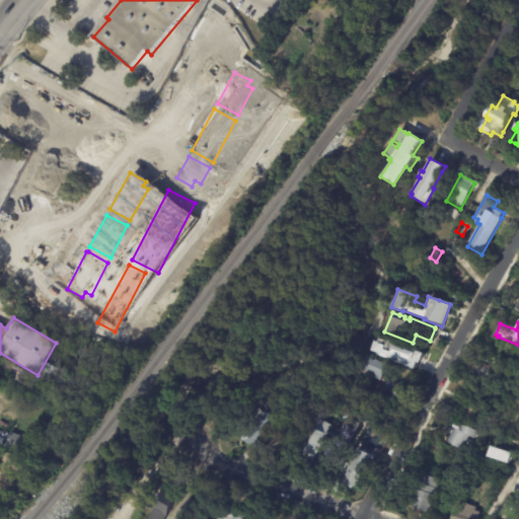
[(427,356),(426,359),(429,360),(424,370),(421,368),(419,371),(394,360),(401,343),(428,355),(427,356)]
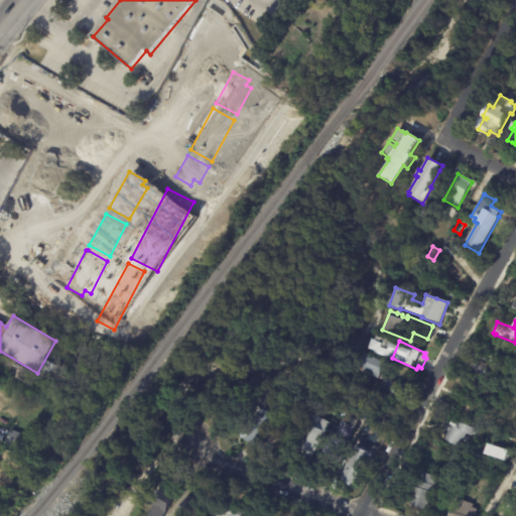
[(389,364),(383,379),(364,371),(371,356),(389,363),(389,364)]
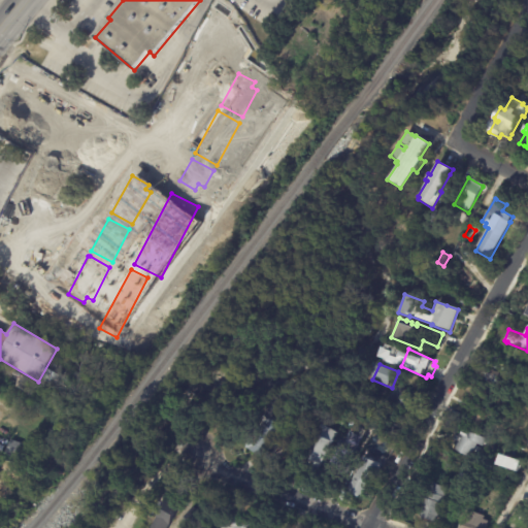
[(501,374),(503,374),(500,382),(494,380),(493,384),(486,382),(487,377),(484,376),(486,369),(501,374)]
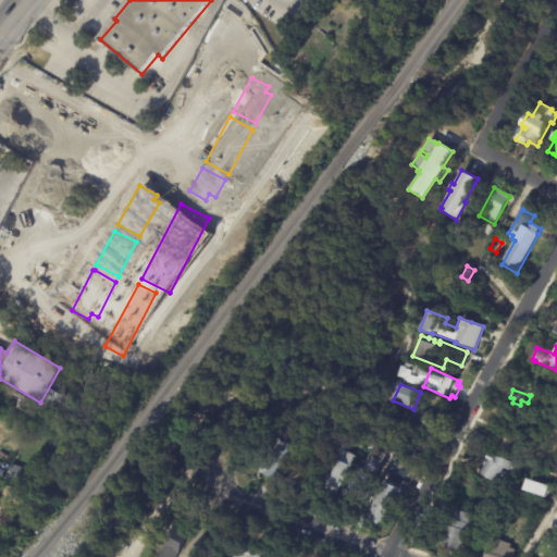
[(441,418),(431,433),(421,426),(420,429),(410,423),(421,407),(428,411),(428,410),(441,418)]
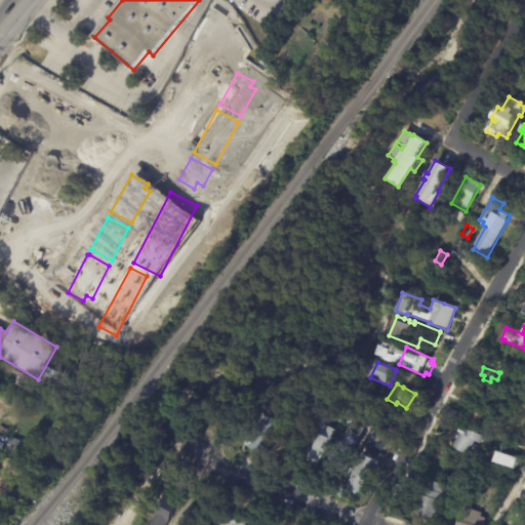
[(495,409),(486,427),(468,416),(471,411),(468,409),(474,398),(495,409)]
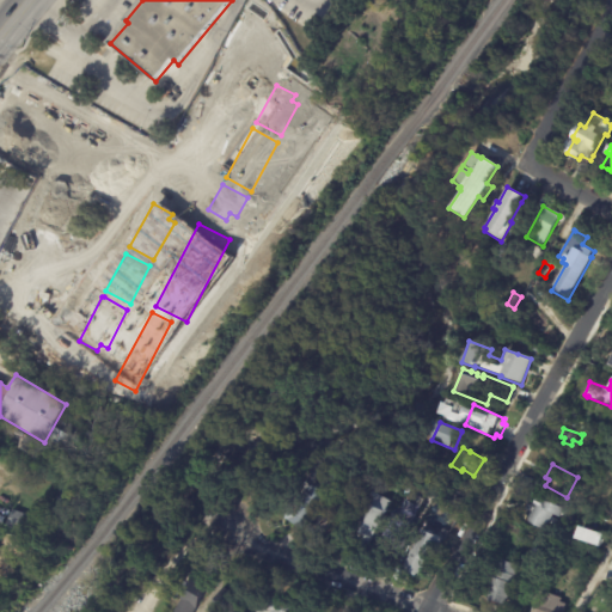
[(328,488),(323,484),(331,471),(341,478),(332,491),(328,488)]
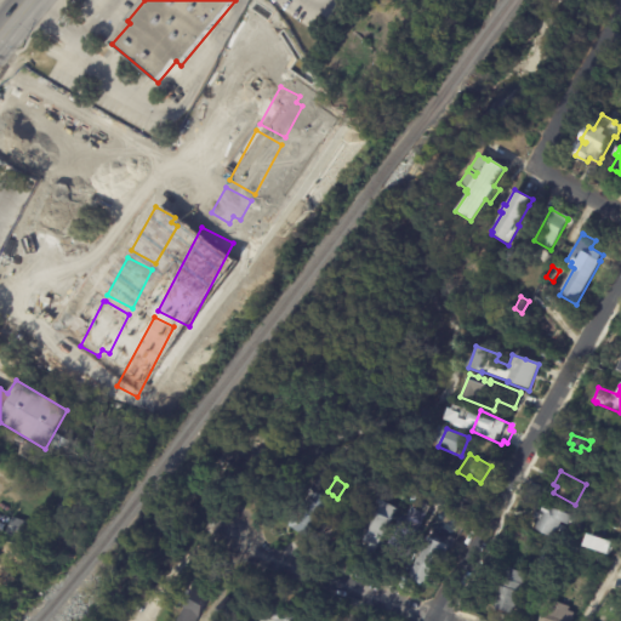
[(319,494),(330,499),(311,537),(291,528),(301,510),(307,513),(317,493),(319,494)]
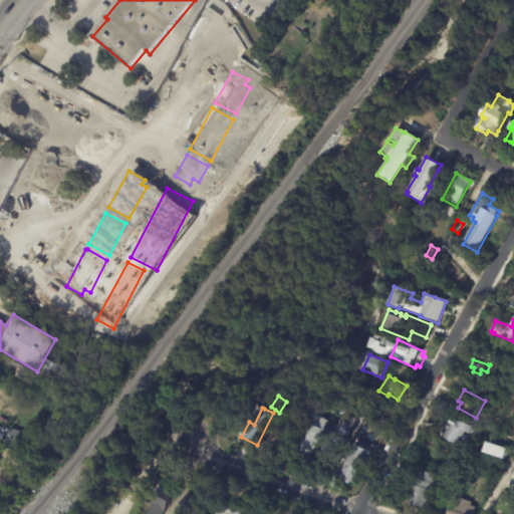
[(54,418),(49,416),(51,411),(60,414),(58,420),(54,418)]
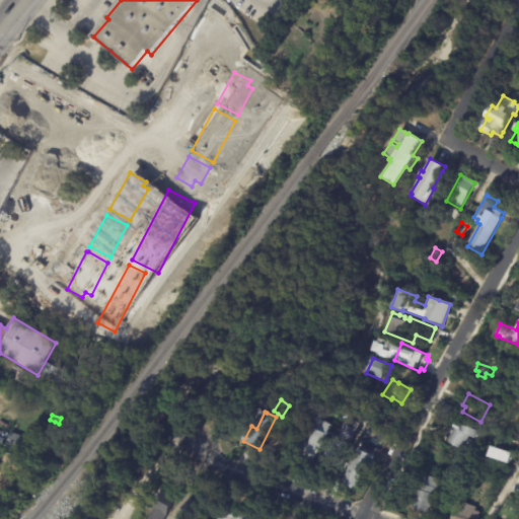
[(287,445),(276,440),(285,422),(291,425),(293,420),(302,425),(291,447),(287,445)]
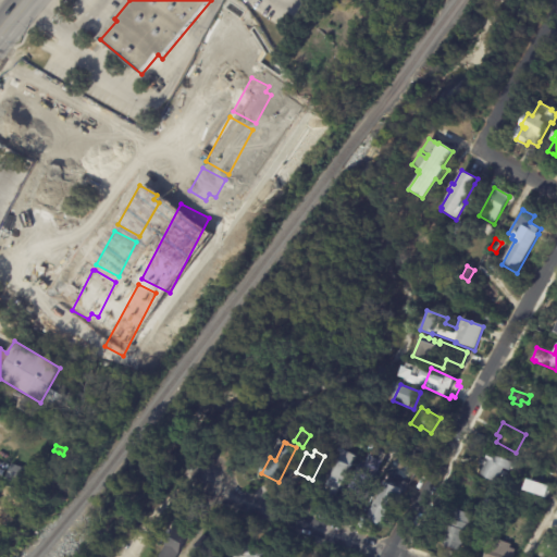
[(503,484),(482,472),(485,468),(482,466),(487,455),(495,459),(498,453),(520,465),(516,472),(511,469),(503,484)]
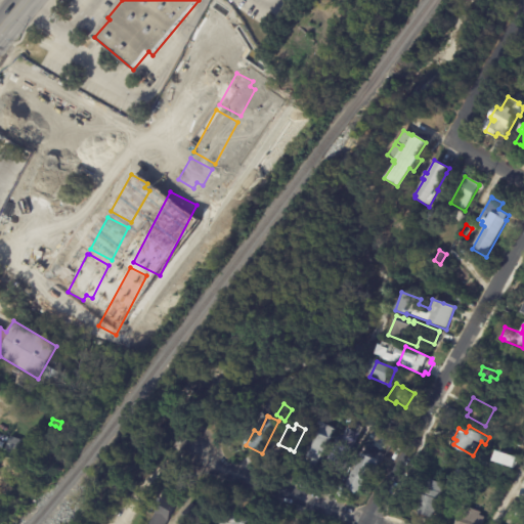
[(362,431),(343,467),(329,460),(343,435),(345,436),(349,428),(354,431),(356,428),(362,431)]
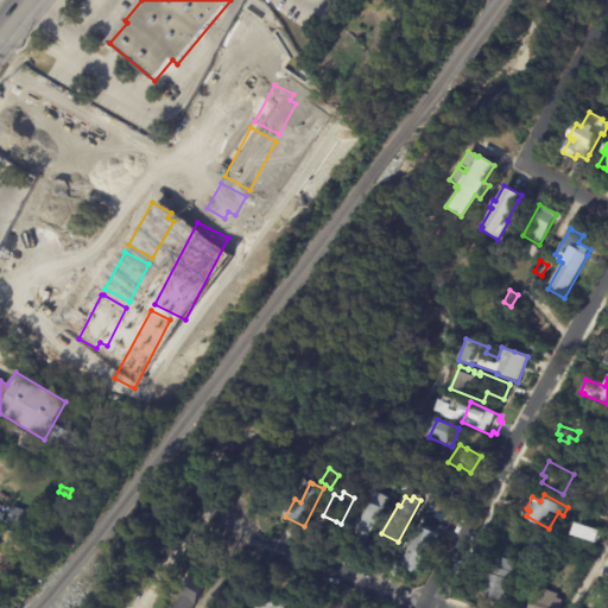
[(385,510),(372,533),(355,523),(368,499),(385,510)]
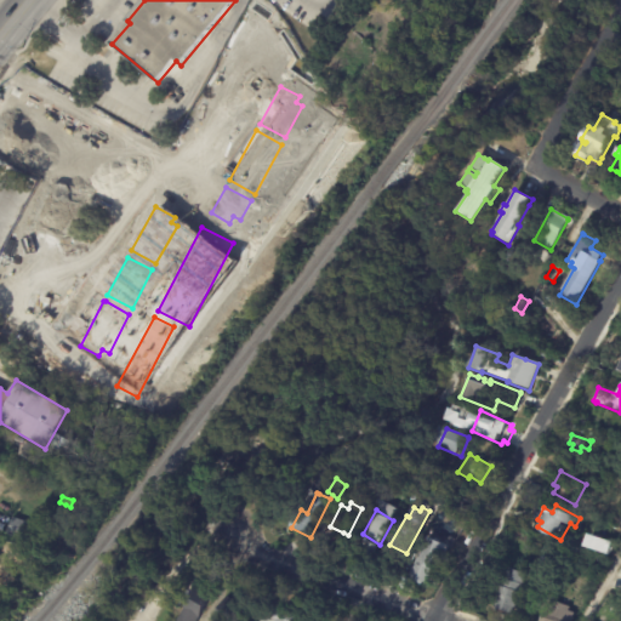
[(15,518),(30,523),(24,541),(9,535),(15,518)]
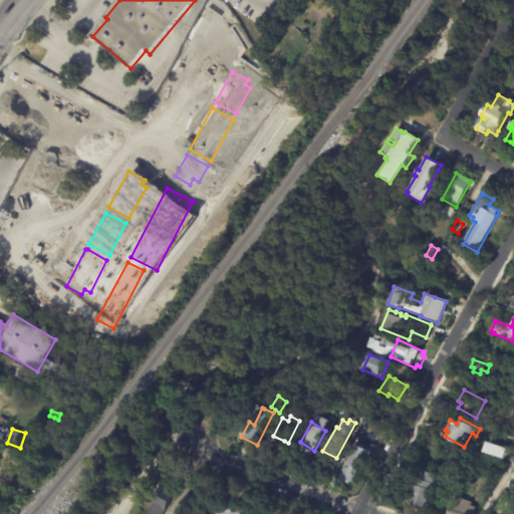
[(28,442),(37,446),(35,451),(26,448),(28,442)]
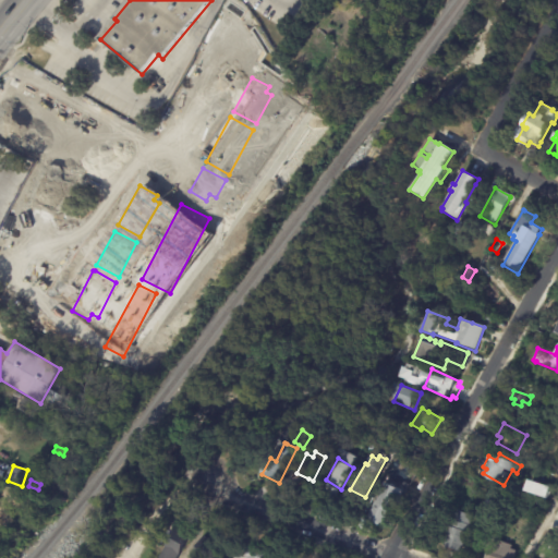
[(549,486),(529,480),(525,490),(546,498),(549,486)]
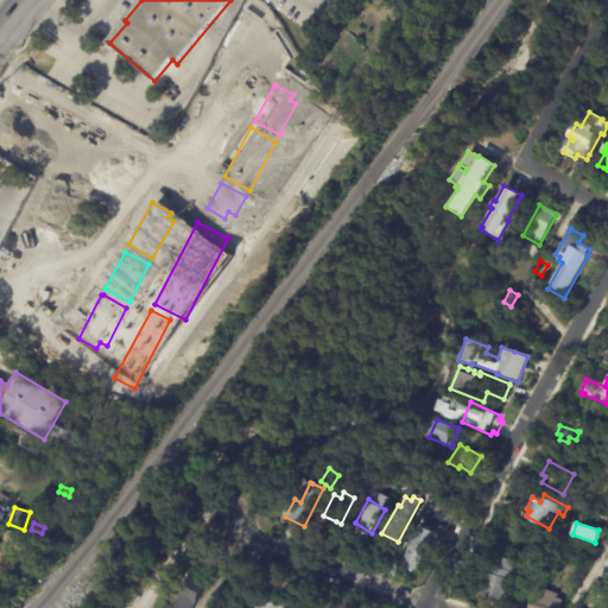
[(412,572),(403,568),(423,525),(442,534),(431,558),(428,557),(420,572),(417,570),(415,574),(412,572)]
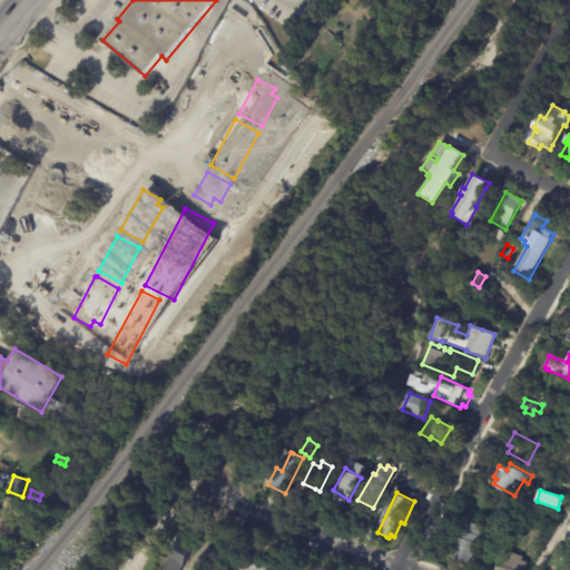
[(482,544),(474,563),(472,563),(470,567),(459,563),(460,559),(457,558),(471,521),(489,528),(482,544)]
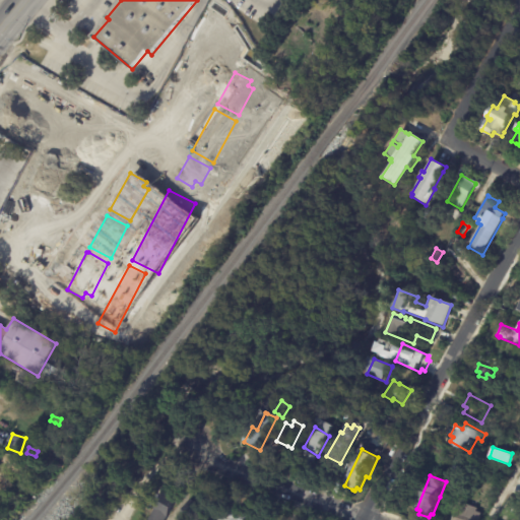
[(190,500),(209,510),(203,519),(178,519),(189,499),(190,500)]
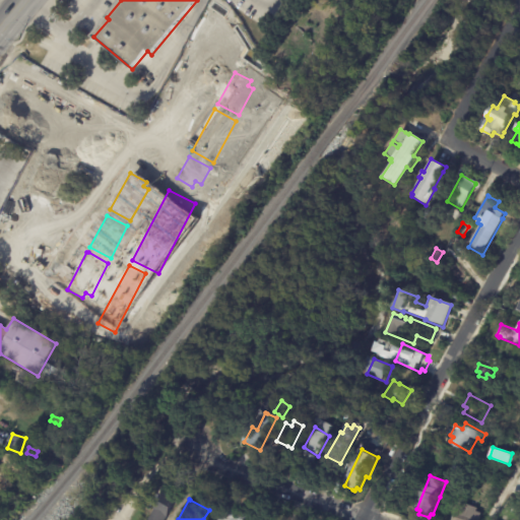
[(163,502),(174,508),(167,519),(150,519),(161,501),(163,502)]
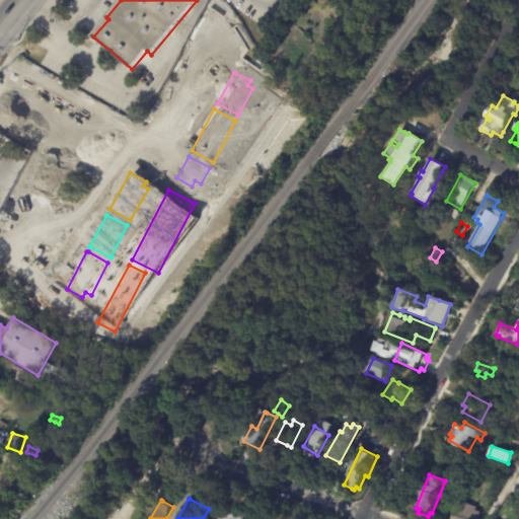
[(455,518),(460,505),(464,506),(465,503),(479,508),(478,511),(484,513),(480,518),(455,518)]
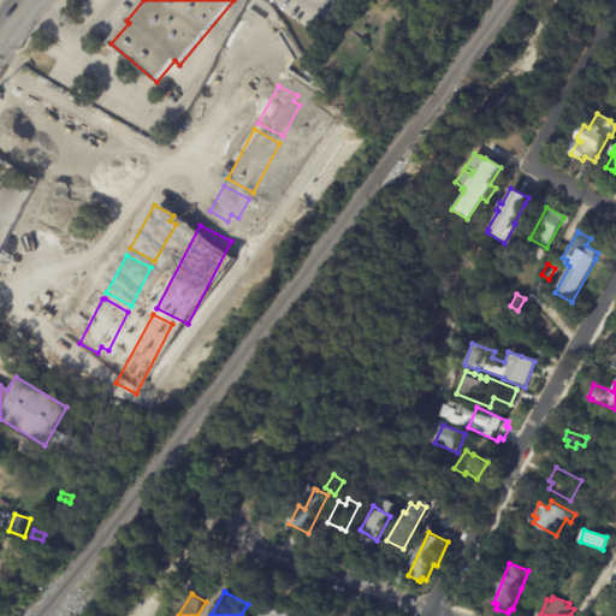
[(288,603),(295,606),(294,608),(300,610),(296,615),(265,615),(270,606),(279,610),(282,604),(286,605),(288,603)]
